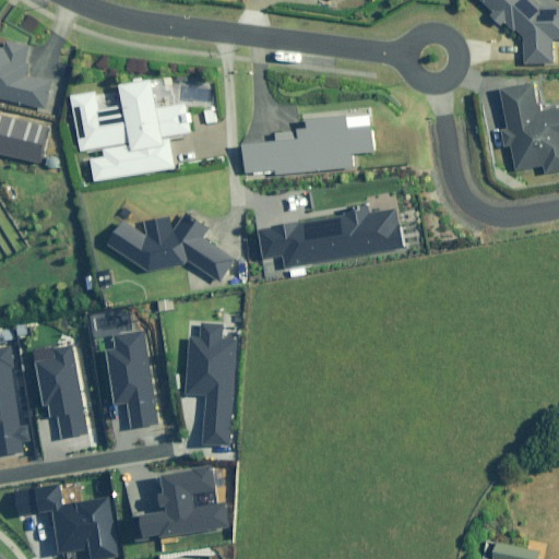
[(558,39),(558,6),(545,7),(537,0),(483,0),(496,11),(491,15),(504,28),(509,24),(516,33),(520,30),(527,37),(527,62),(557,62),(556,39),(558,39)]
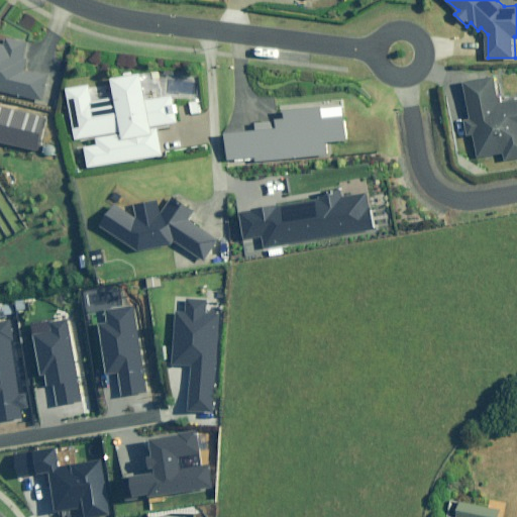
[(52,76),(31,71),(35,55),(28,53),(31,41),(10,36),(7,46),(0,43),(0,90),(45,101),(52,76)]
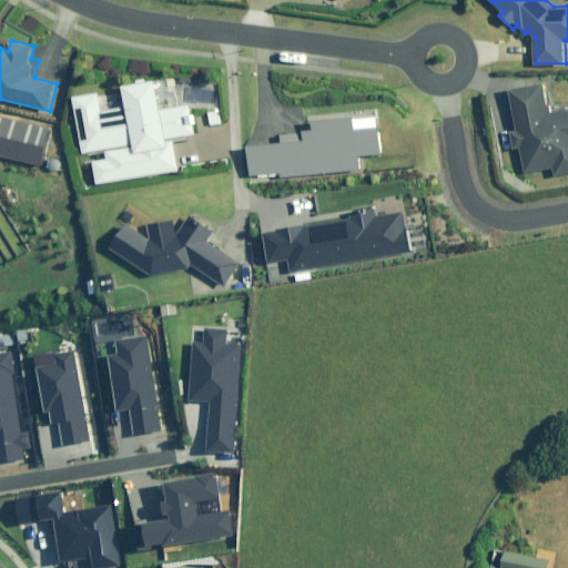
[(163,110),(159,82),(127,87),(130,108),(104,112),(101,93),(75,98),(85,153),(108,150),(110,160),(95,162),(99,184),(180,171),(174,139),(196,134),(192,105),(163,110)]
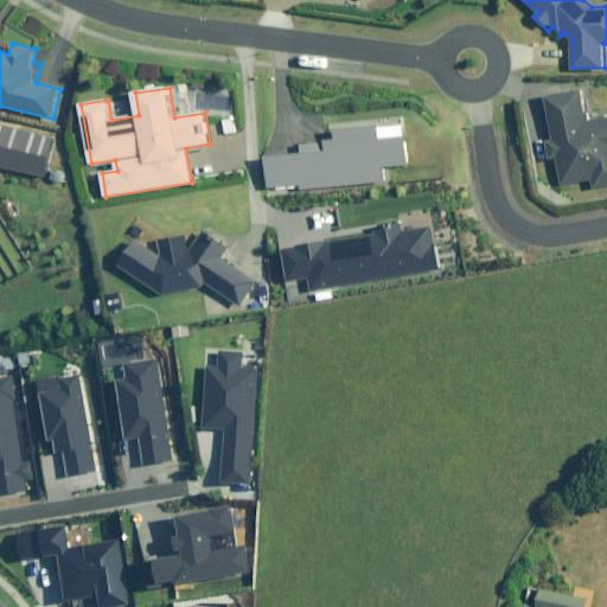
[(606,119),(589,122),(583,90),(547,97),(554,140),(547,141),(550,160),(557,159),(562,185),(593,180),(594,189),(606,186),(606,119)]
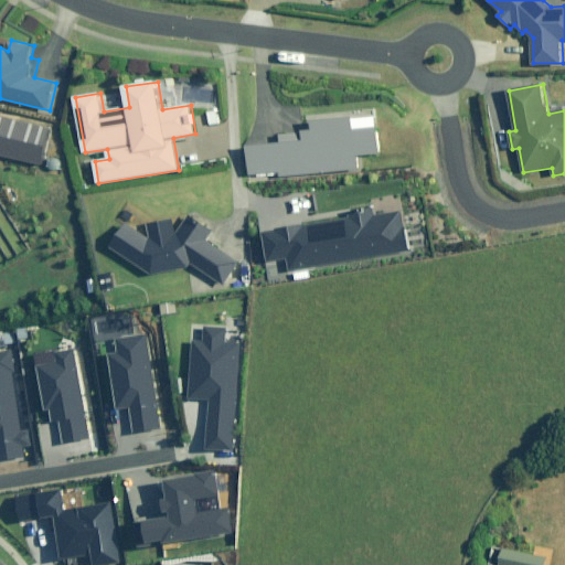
[(316,130),(305,131),(283,134),(284,144),(248,147),(252,177),(281,173),(281,177),(360,169),(359,156),(380,155),(377,128),(356,130),(355,118),(315,123),(316,130)]
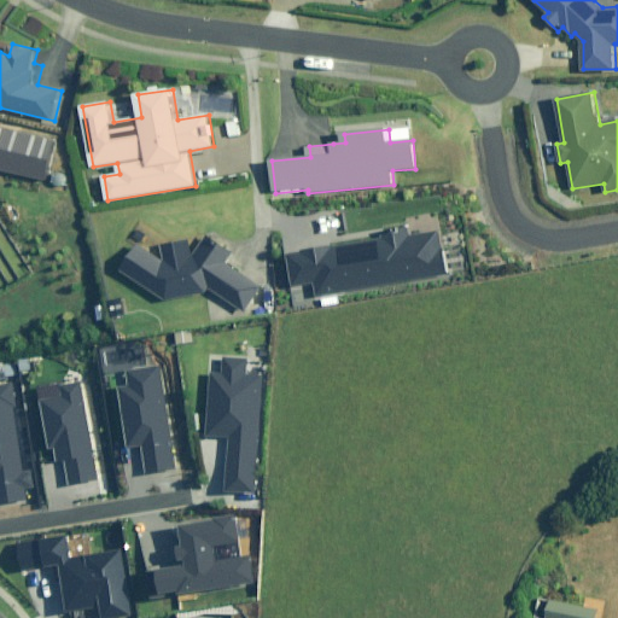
[(315,281),(318,296),(447,273),(439,233),(409,239),(408,229),(382,234),(383,238),(286,255),(292,285),(315,281)]
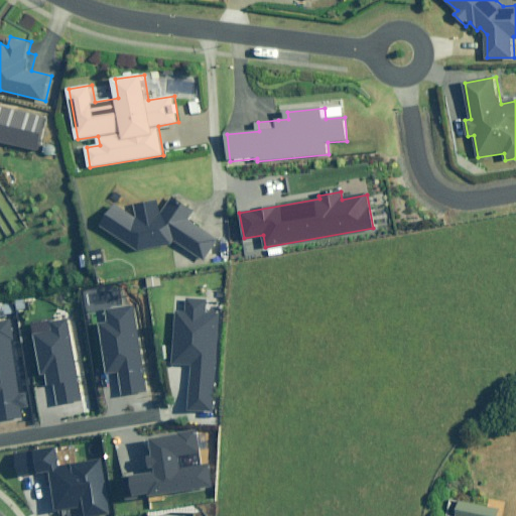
[(139,212),(134,214),(120,203),(103,225),(140,252),(172,247),(176,240),(205,259),(219,239),(189,219),(195,212),(175,198),(165,212),(161,212),(159,200),(138,204),(139,212)]
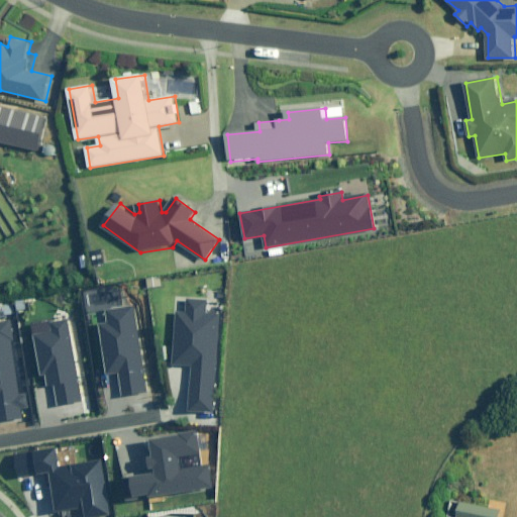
[(212,411),(218,316),(204,315),(205,300),(187,299),(186,314),(176,313),(172,366),(191,367),(188,410),(212,411)]
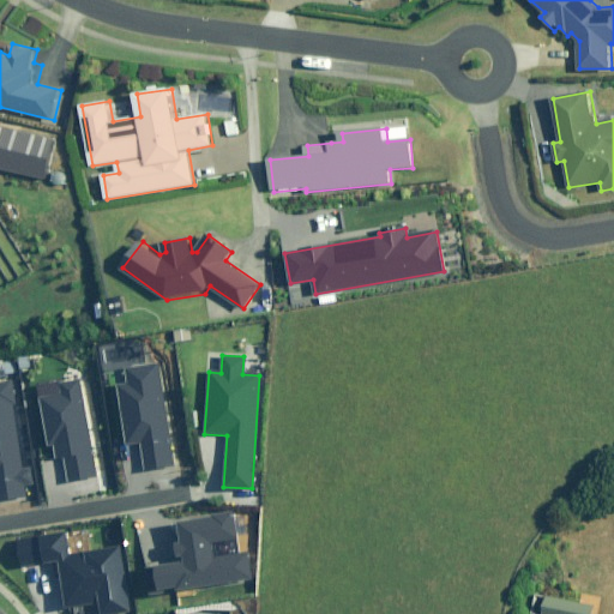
[(173,467),(158,365),(125,369),(127,384),(116,385),(125,444),(142,441),(145,470),(173,467)]
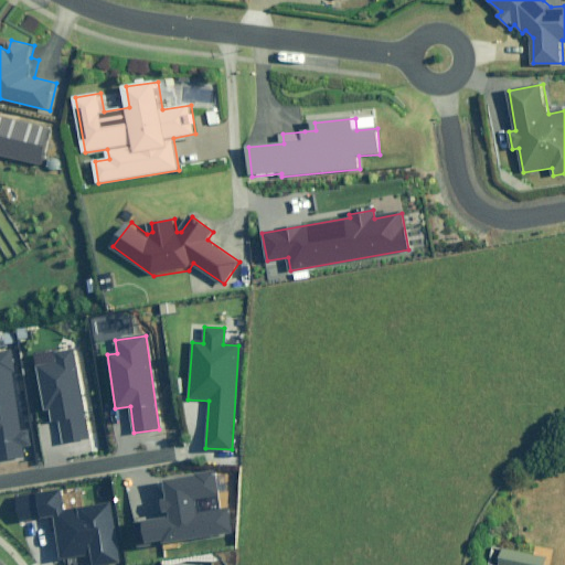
[(75,349),(34,355),(42,408),(51,407),(53,422),(60,420),(63,443),(88,439),(75,349)]
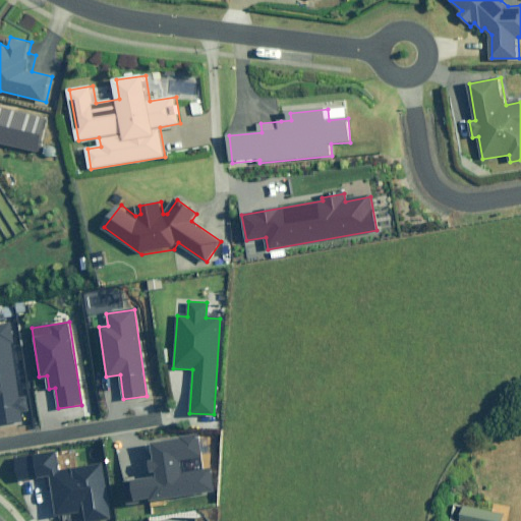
[(8,325),(0,325),(0,422),(21,420),(8,325)]
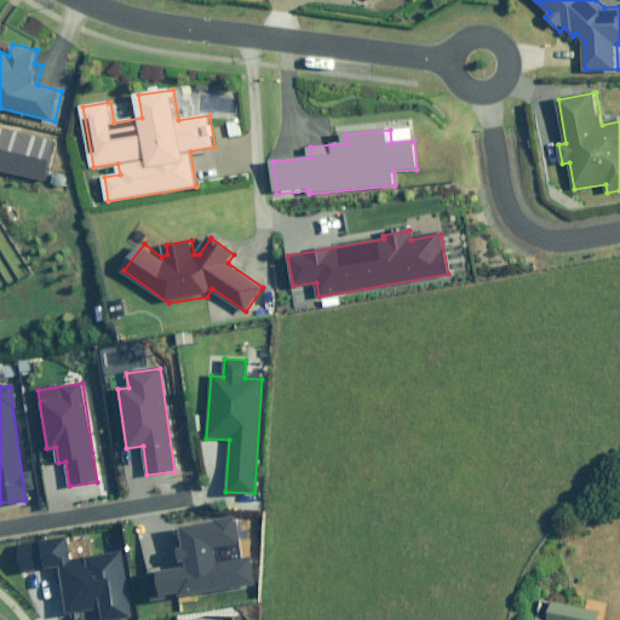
[(155,569),(160,597),(256,581),(251,558),(216,564),(213,549),(240,545),(235,520),(178,529),(181,549),(177,549),(179,566),(155,569)]
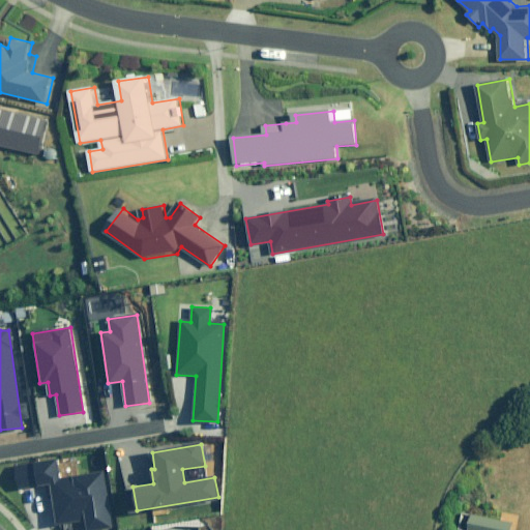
[(55,459),(12,466),(17,488),(49,482),(56,524),(85,519),(87,529),(112,526),(104,472),(59,479),(55,459)]
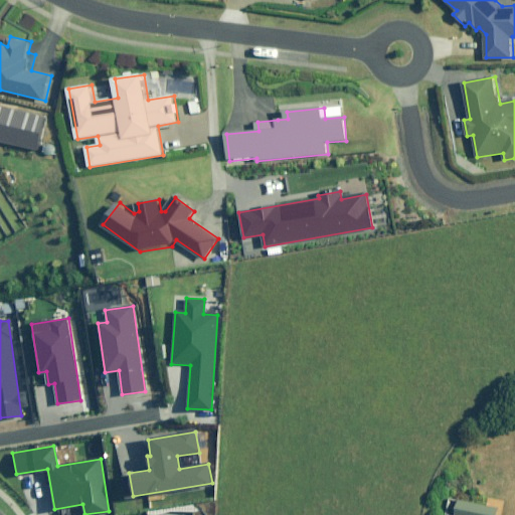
[(501,514),(503,508),(487,504),(484,504),(460,499),(451,497),(447,514),(501,514)]
